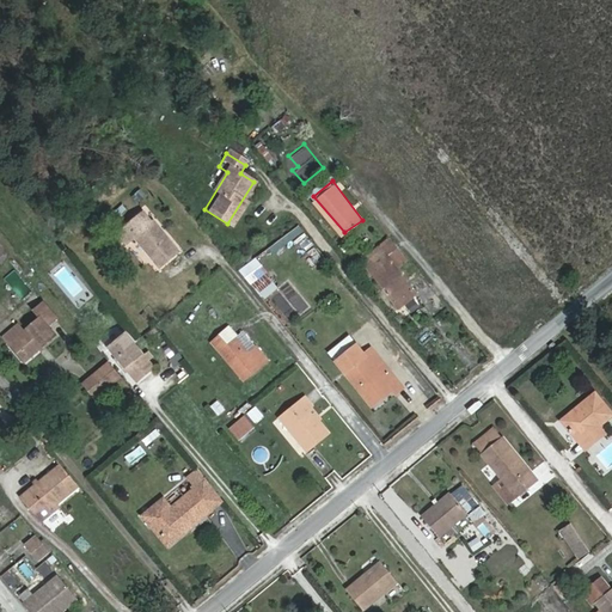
[(140,206),(150,195),(141,188),(132,197),(140,206)]
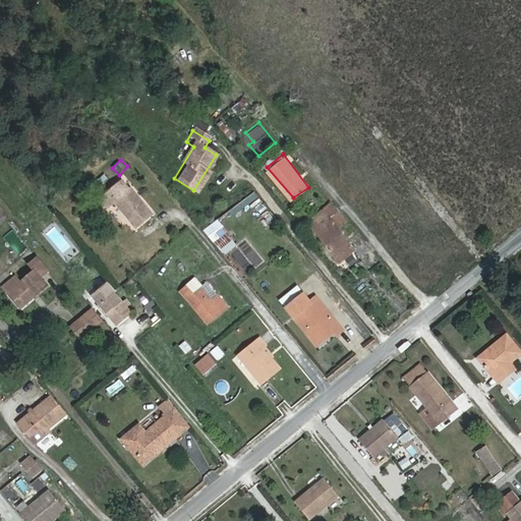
[(126,191),(118,182),(97,199),(105,209),(112,203),(132,227),(149,214),(128,189),(126,191)]
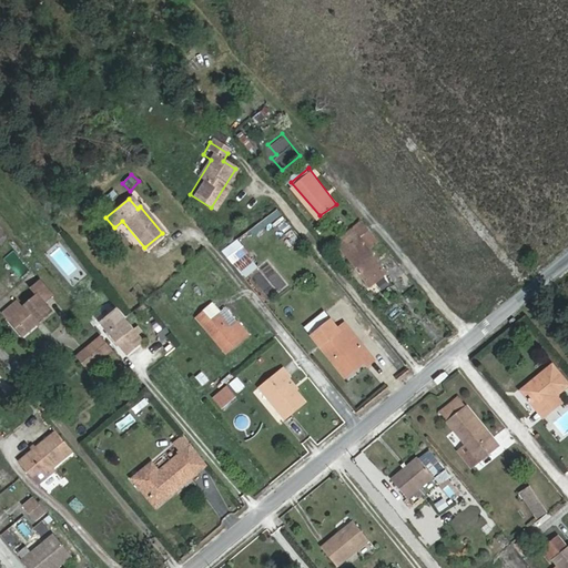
[(256,239),(283,215),(277,209),(250,231),(256,239)]
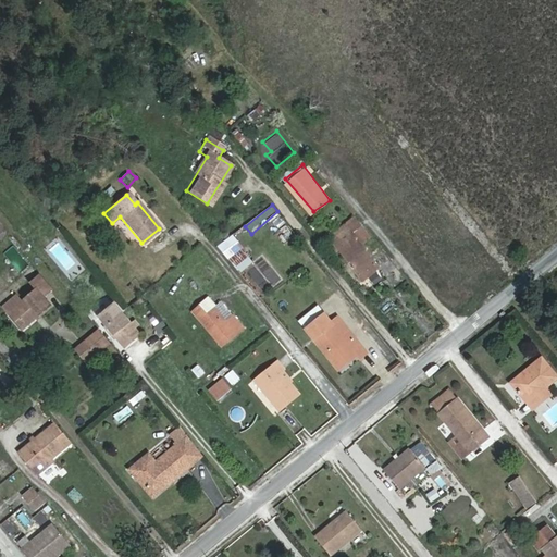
[(364,242),(348,221),(341,227),(357,248),(364,242)]
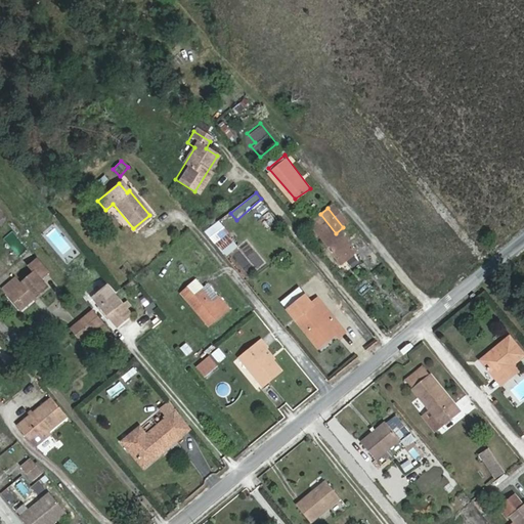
[(351,252),(320,215),(306,226),(337,263),(351,252)]
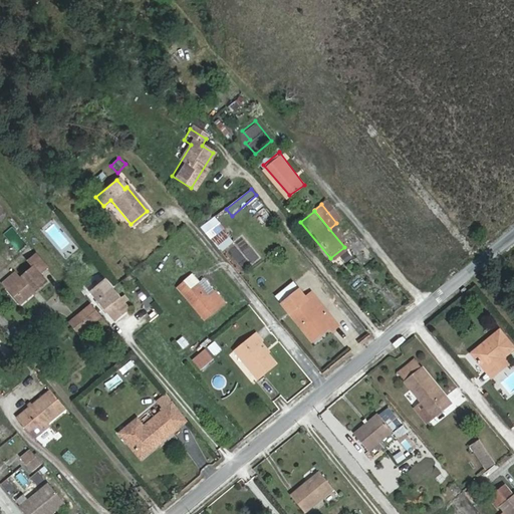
[(222,252),(236,241),(215,216),(201,227),(222,252)]
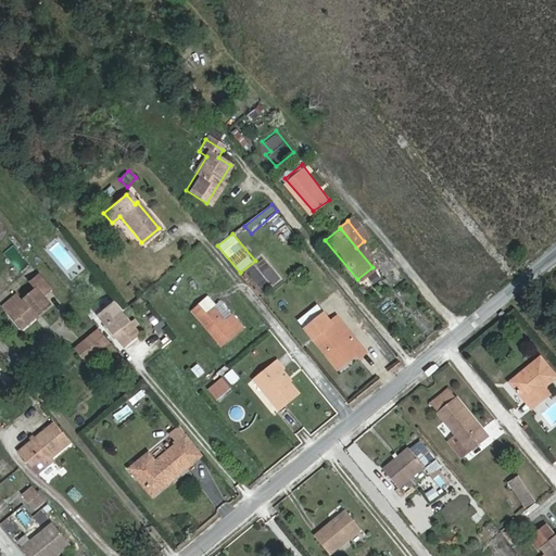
[(60,241),(50,247),(65,270),(74,265),(60,241)]
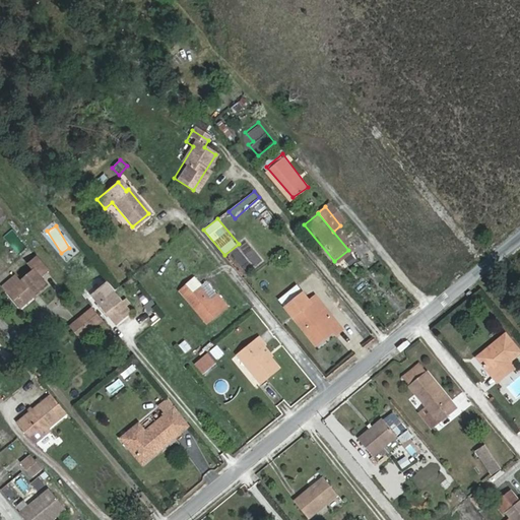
[(352,254),(346,259),(350,265),(358,260),(352,254)]
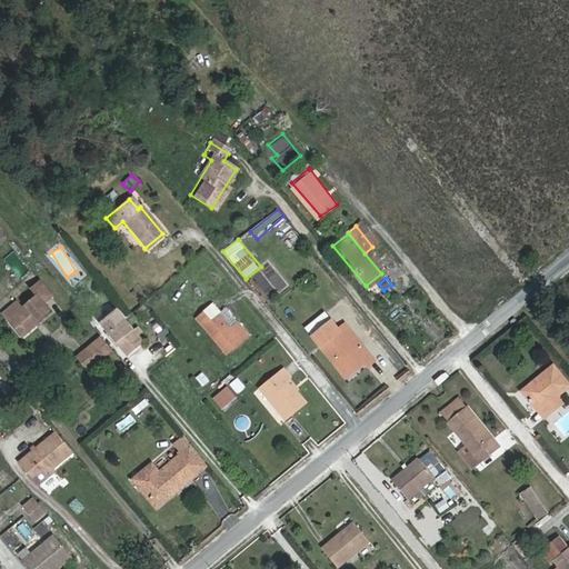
[(39,302),(47,296),(35,281),(26,288),(31,295),(17,306),(12,300),(0,309),(0,313),(17,333),(45,311),(39,302)]
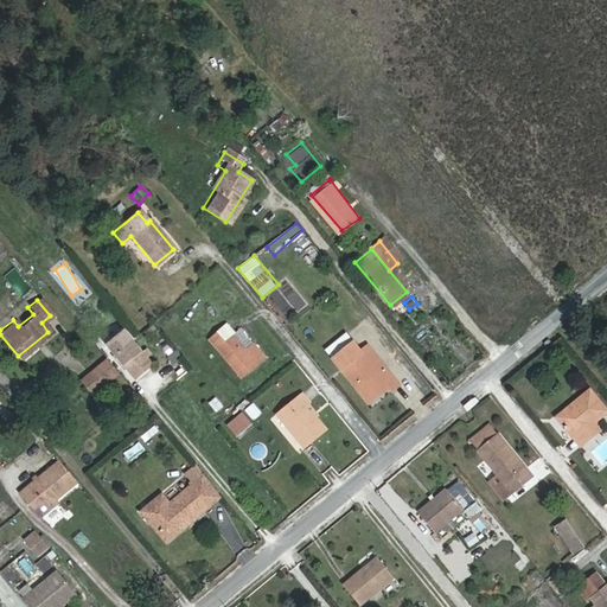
[(425,323),(413,334),(420,343),(432,331),(425,323)]
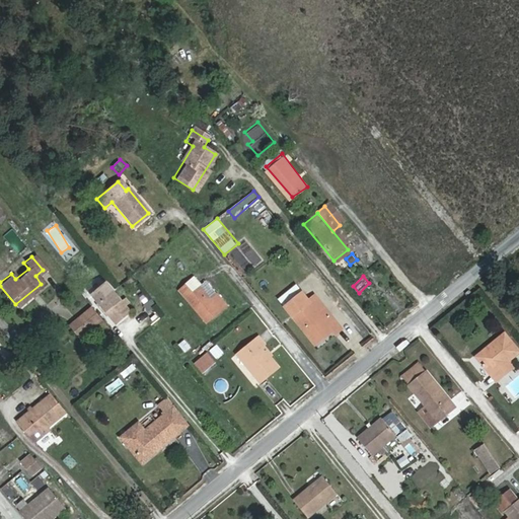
[(124,283),(132,292),(139,286),(132,277),(124,283)]
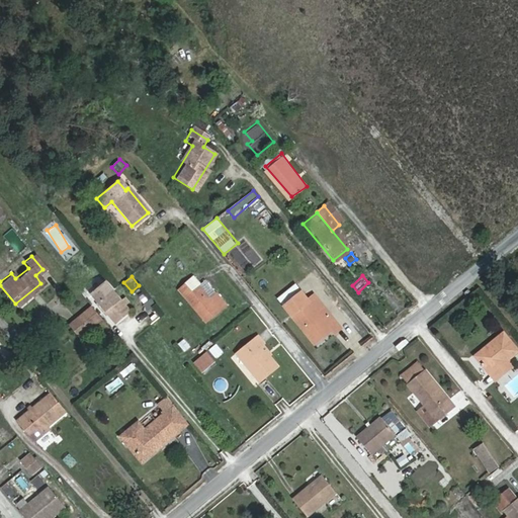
[(203,286),(197,279),(181,293),(208,325),(230,308),(208,282),(203,286)]
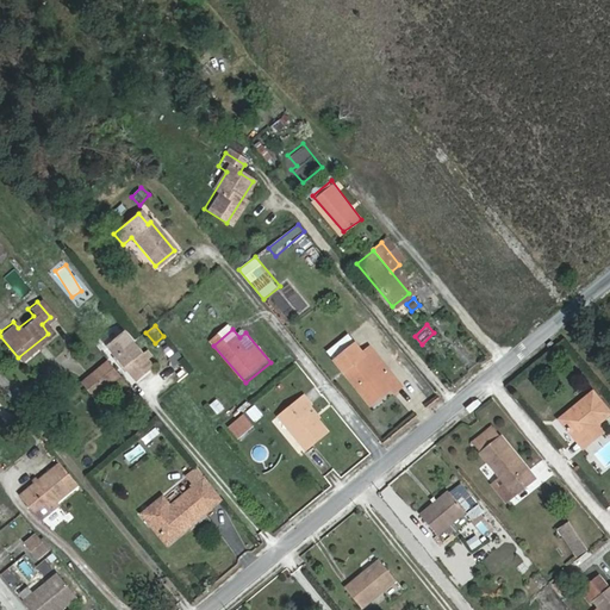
[(137,386),(154,373),(125,337),(109,350),(137,386)]
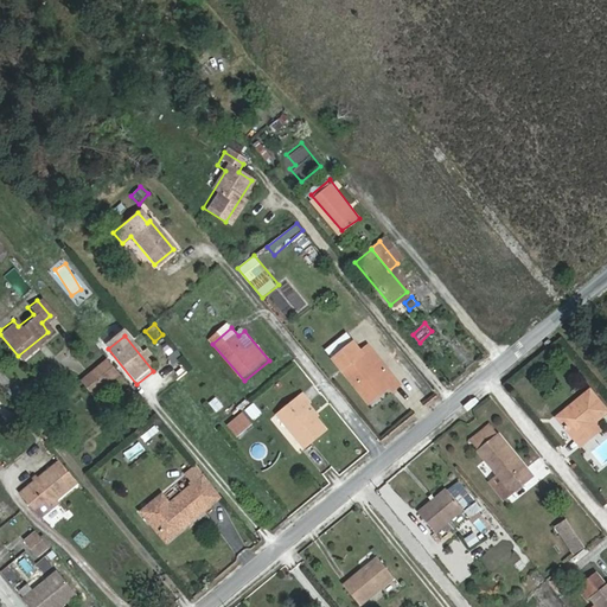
[(319,353),(326,360),(345,344),(339,337),(319,353)]
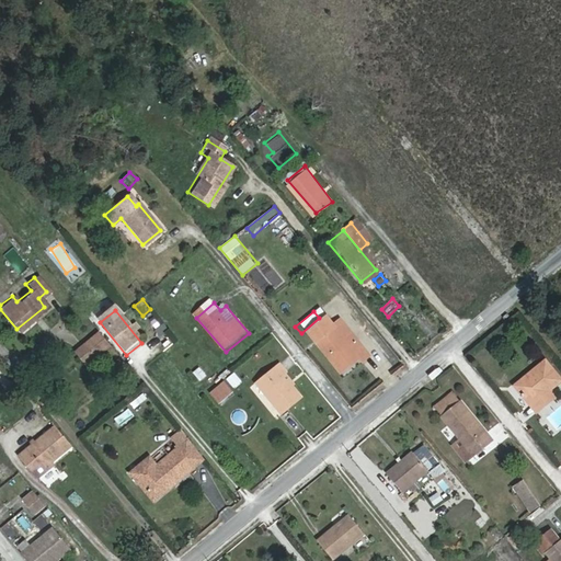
[(319,318),(301,333),(334,375),(358,355),(332,322),(327,327),(319,318)]
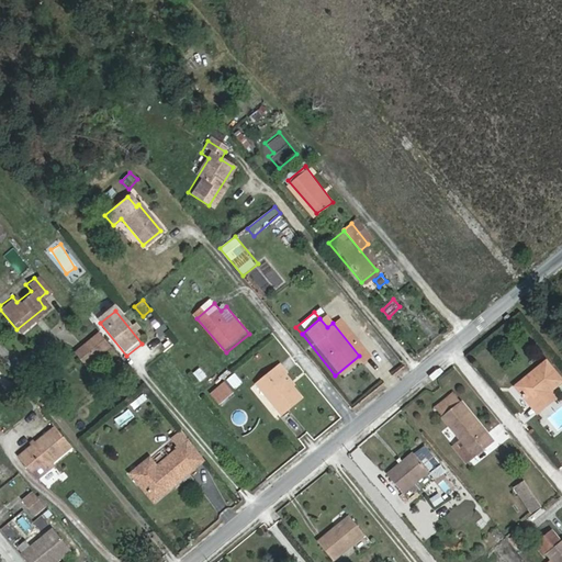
[(163,324),(157,333),(164,336),(169,327),(163,324)]
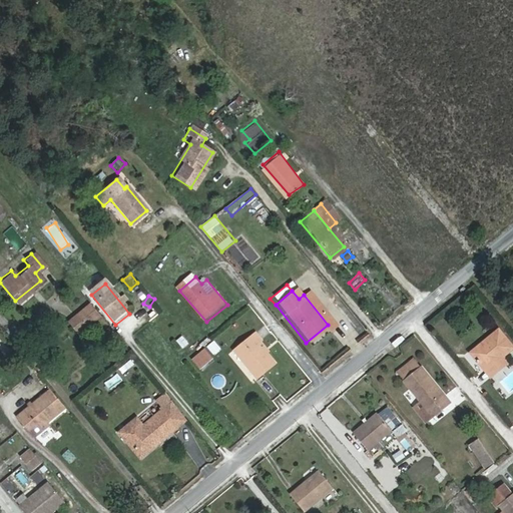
[(70,322),(80,334),(100,317),(91,305),(70,322)]
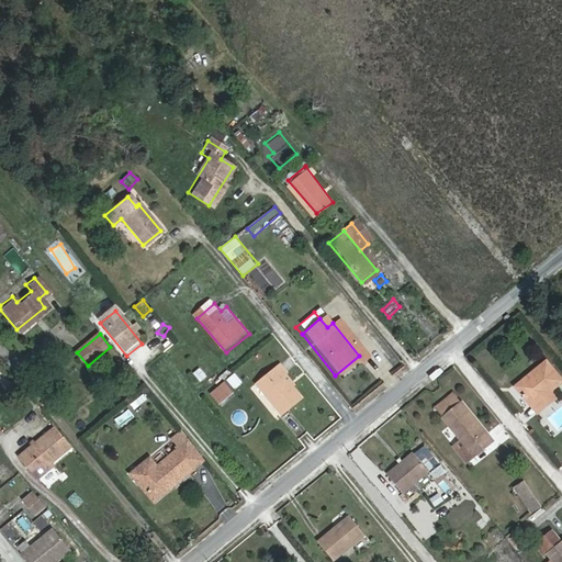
[(559,380),(542,359),(512,383),(532,408),(550,395),(546,390),(559,380)]
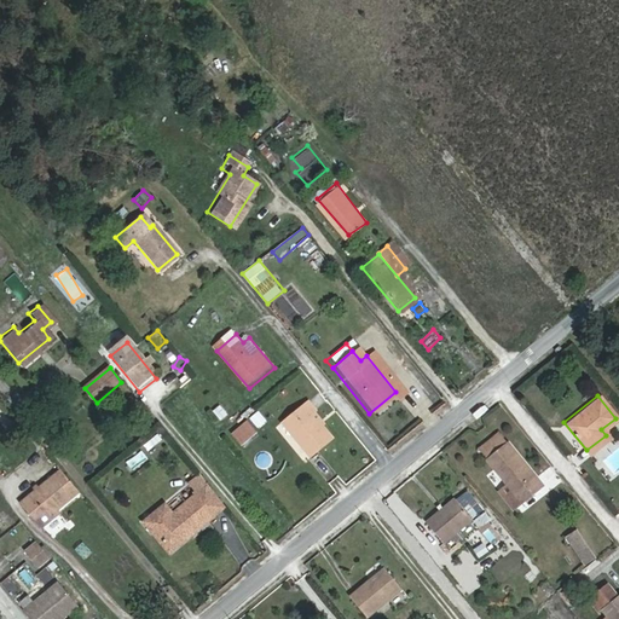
[(307,414),(313,408),(306,399),(278,422),(306,455),(327,437),(307,414)]
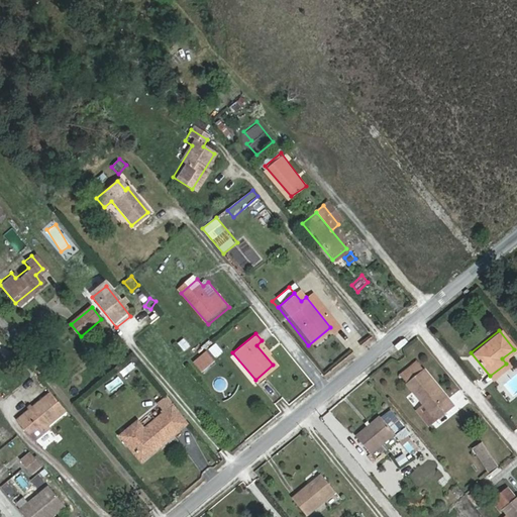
[(178,342),(184,351),(191,346),(184,337),(178,342)]
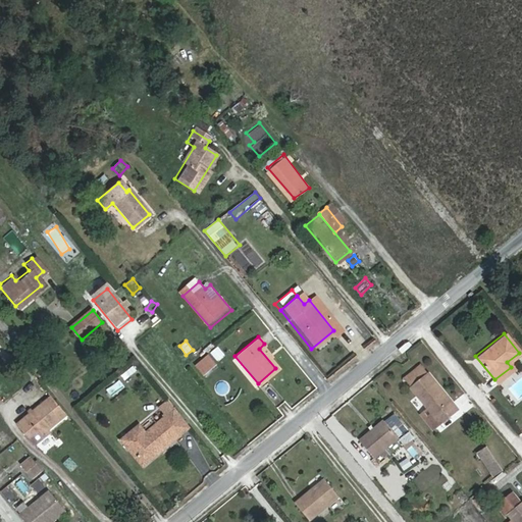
[(218,346),(210,352),(218,361),(225,355),(218,346)]
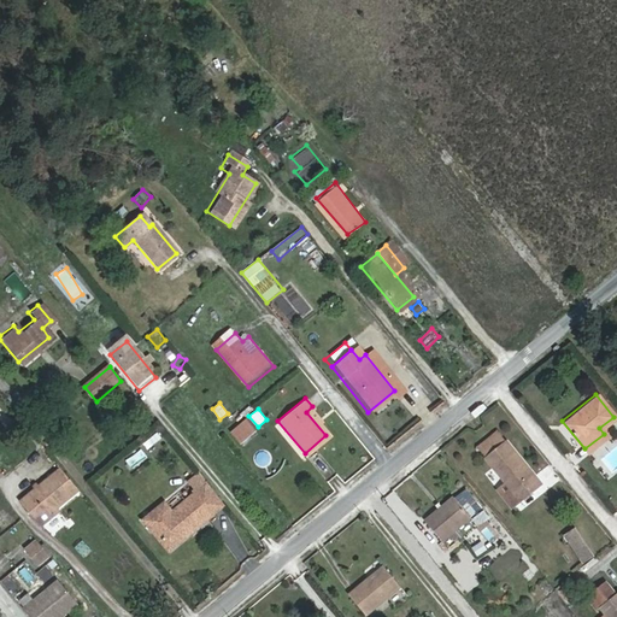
[(235,436),(244,445),(257,434),(250,424),(235,436)]
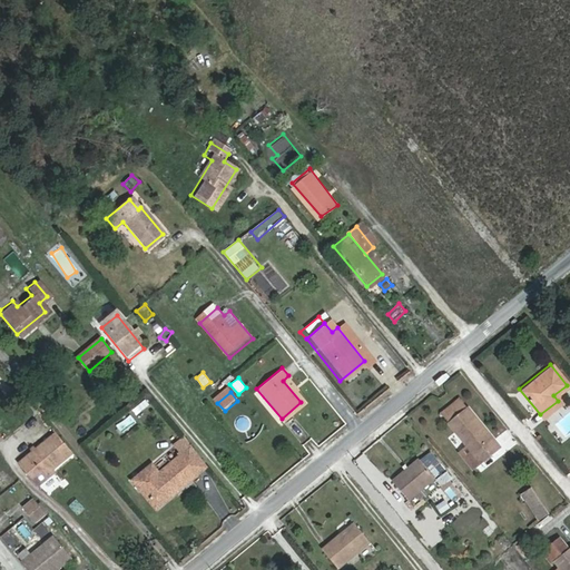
[(439,409),(449,421),(469,405),(458,393),(439,409)]
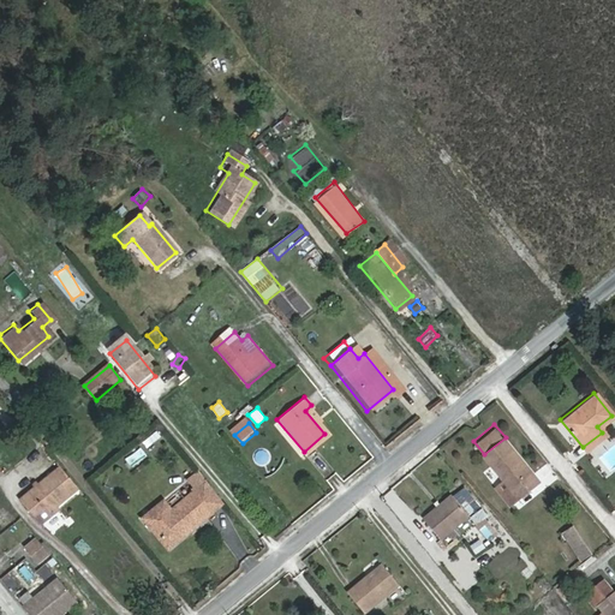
[(501,477),(494,482),(508,500),(537,478),(506,437),(484,454),(501,477)]
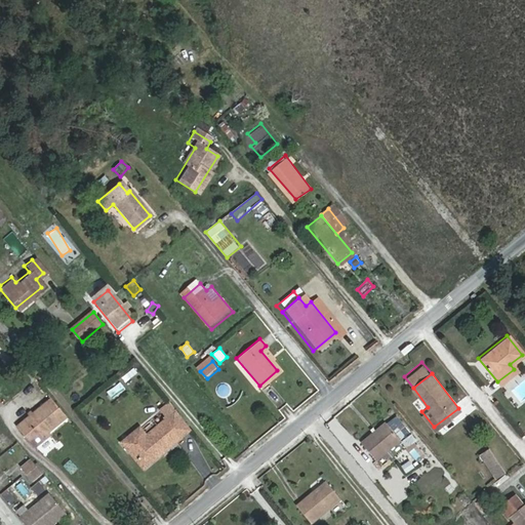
[(50,399),(17,427),(34,445),(66,417),(50,399)]
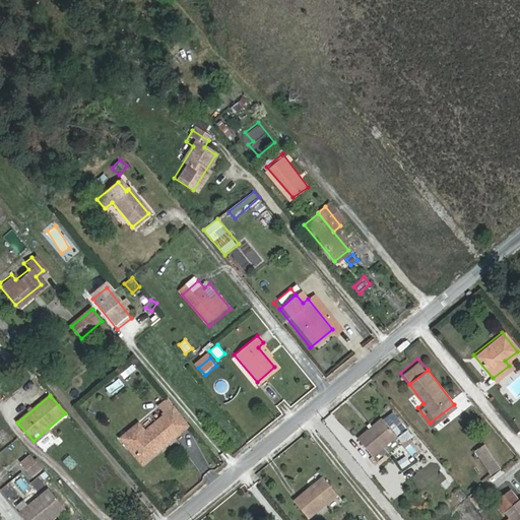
[(119,434),(139,460),(185,425),(172,406),(142,429),(136,420),(119,434)]
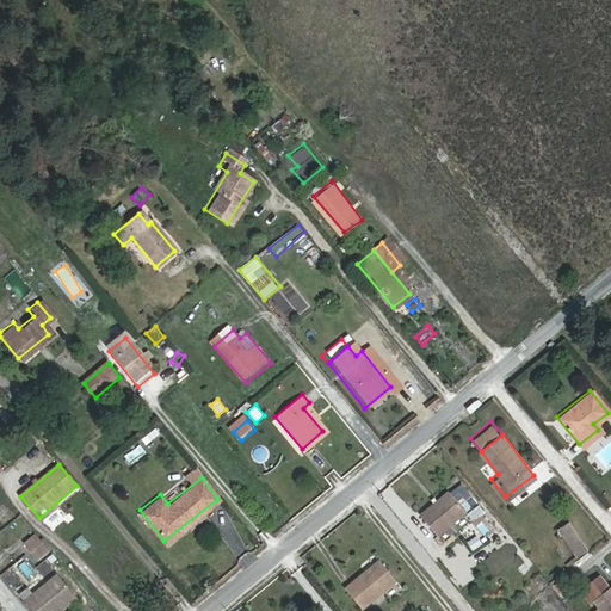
[(436,529),(464,508),(448,485),(418,507),(436,529)]
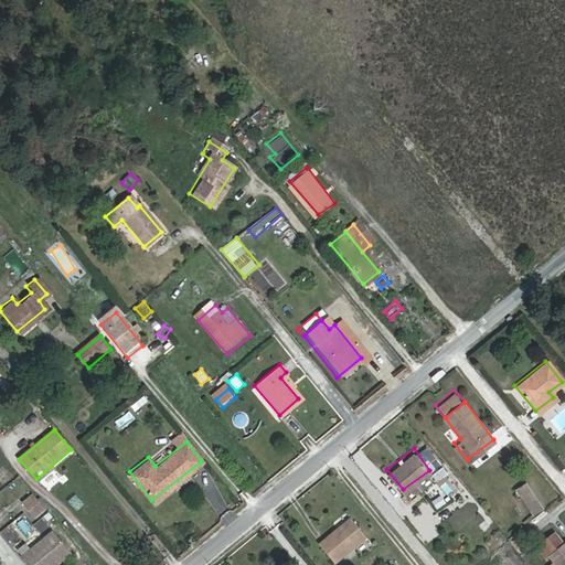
[(7,497),(21,487),(17,480),(2,490),(7,497)]
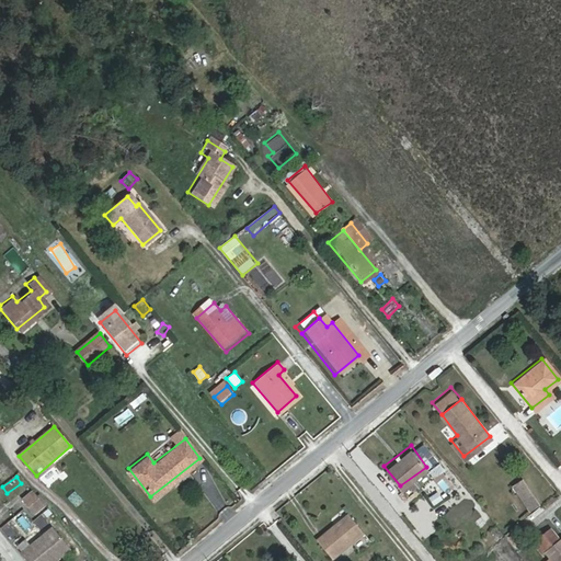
[(525,513),(536,505),(517,481),(506,489),(525,513)]
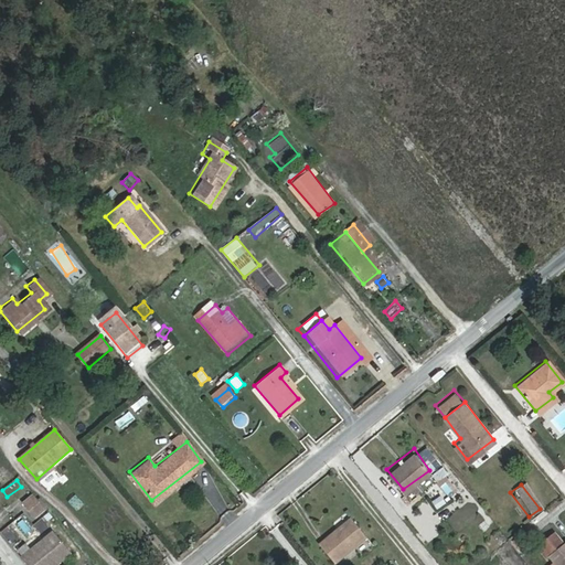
[(32,514),(41,507),(30,493),(21,501),(32,514)]
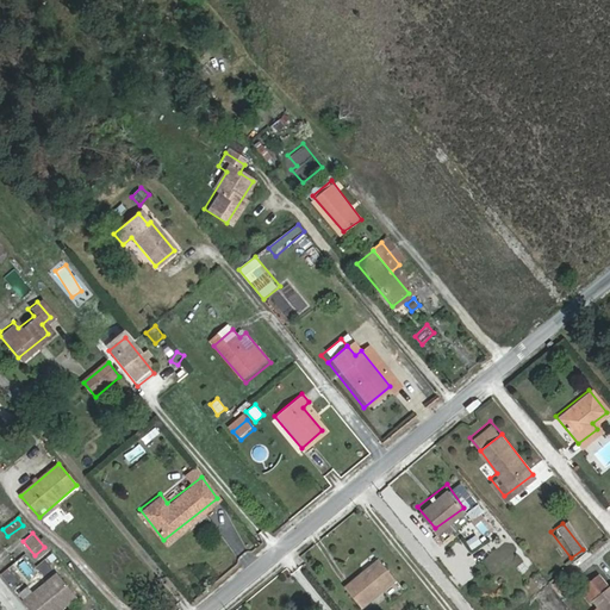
[(74,543),(85,552),(92,542),(81,534),(74,543)]
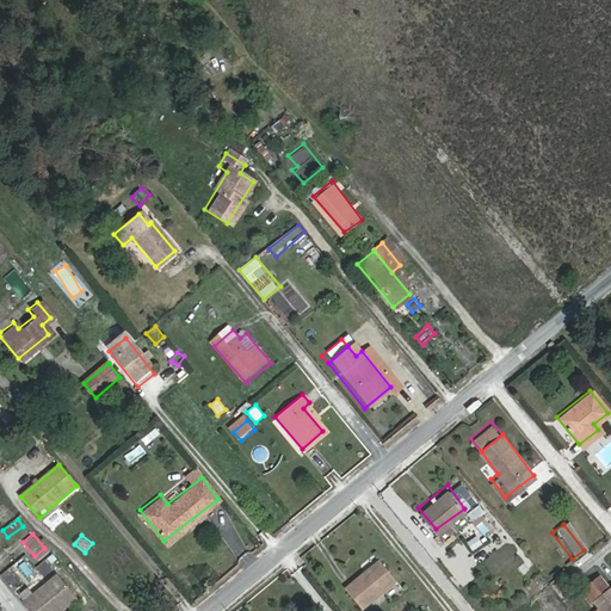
[(524,561),(517,569),(525,576),(532,568),(524,561)]
